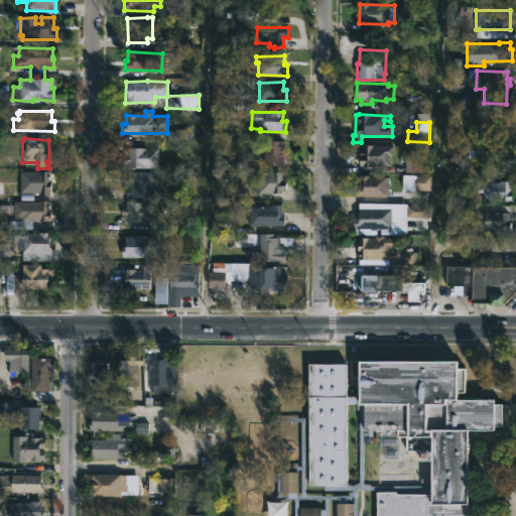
[(270,140),(270,141),(283,142),(283,159),(285,159),(285,165),(263,165),(263,146),(258,146),(258,141),(270,140)]
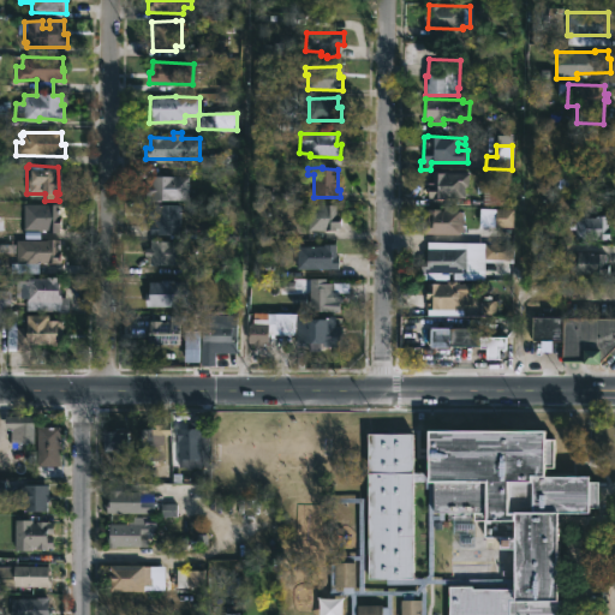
[(428,174),(469,174),(467,187),(464,187),(464,198),(461,198),(461,201),(446,199),(446,204),(434,203),(434,199),(428,199),(429,180),(419,180),(419,172),(428,172),(428,174)]
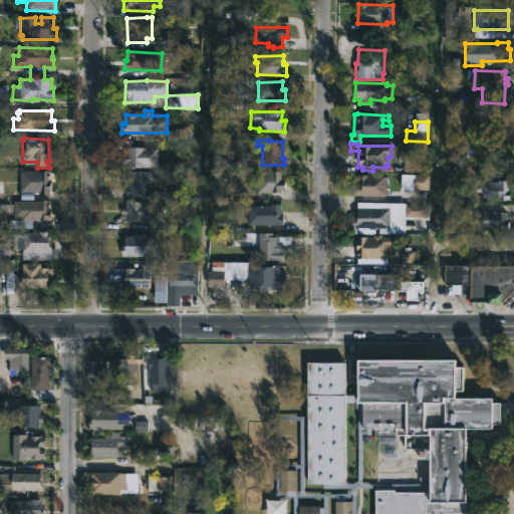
[(136,145),(136,148),(158,148),(157,168),(123,169),(123,164),(120,164),(120,155),(125,155),(125,148),(127,148),(127,145),(136,145)]
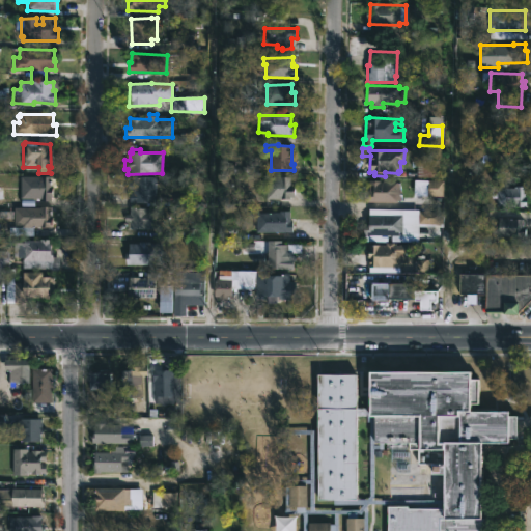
[(51,187),(52,188),(51,202),(40,202),(40,199),(20,199),(20,176),(51,176),(51,187)]
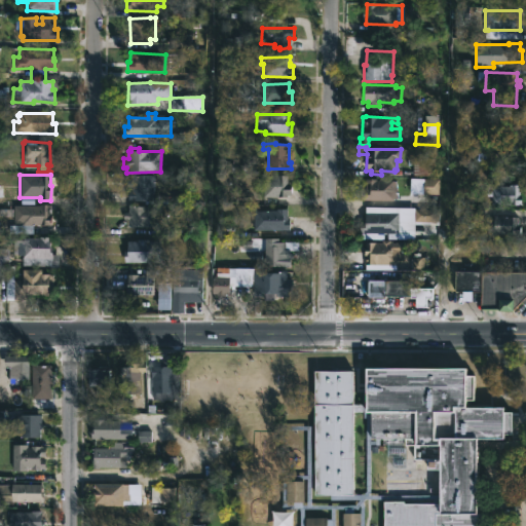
[(154,176),(153,201),(127,201),(127,191),(129,191),(130,187),(126,187),(126,180),(130,180),(130,175),(154,176)]
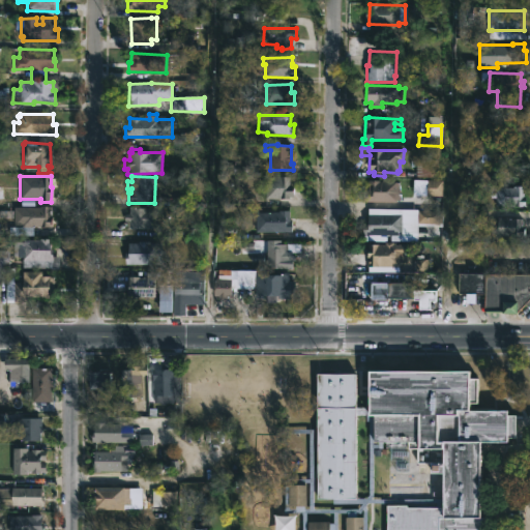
[(289,177),(289,185),(293,185),(293,198),(289,198),(289,199),(265,199),(265,184),(261,184),(261,177),(289,177)]
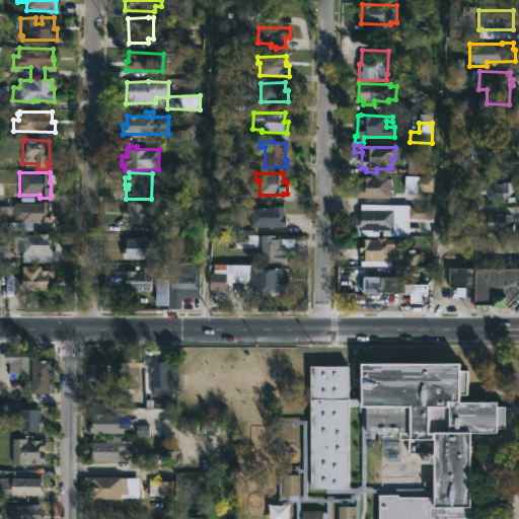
[(418,192),(432,192),(432,177),(419,176),(418,192)]
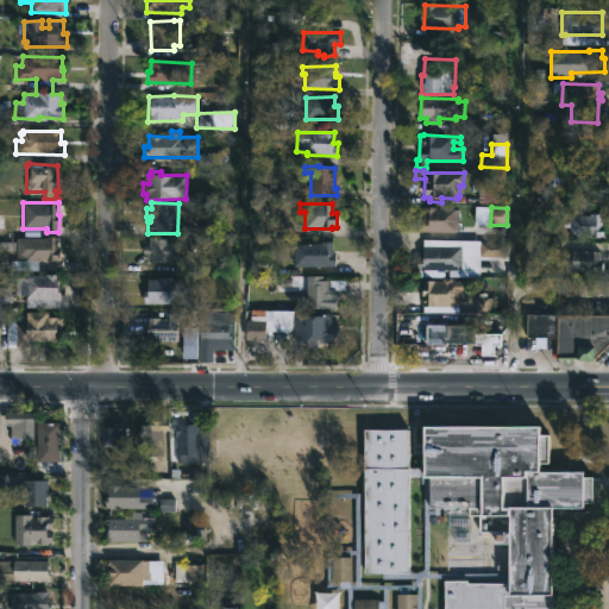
[(435,208),(458,209),(457,230),(454,230),(454,232),(419,232),(419,219),(422,219),(422,208),(435,208)]
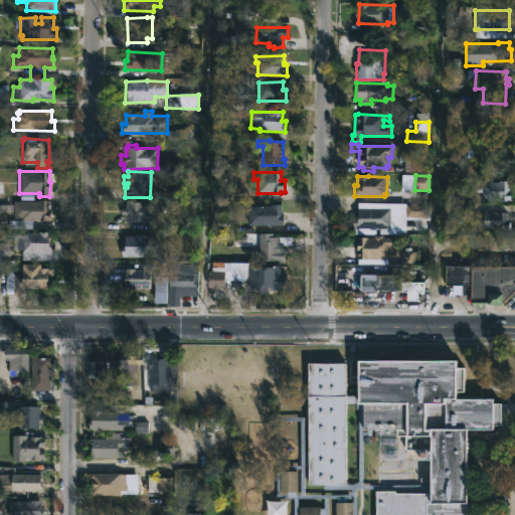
[(510,181),(509,201),(479,200),(480,181),(510,181)]
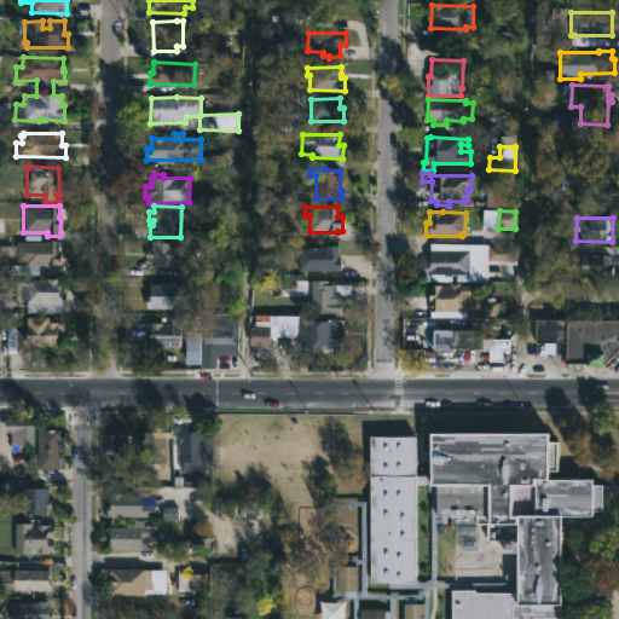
[(19,224),(4,224),(4,238),(19,238),(19,224)]
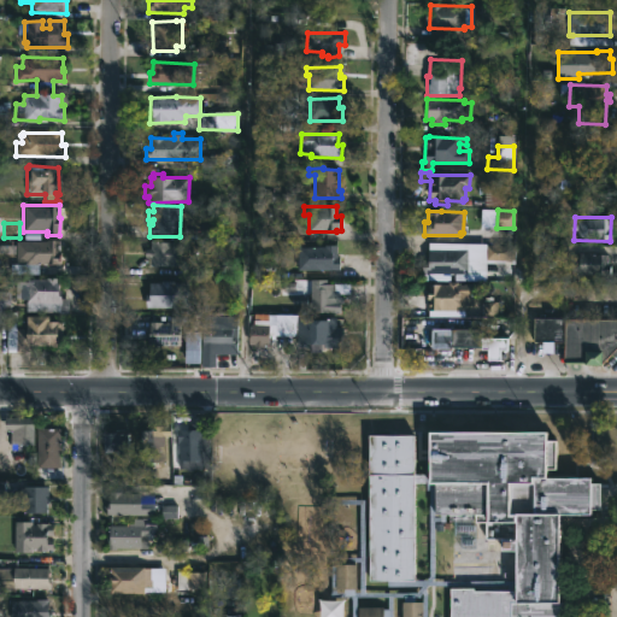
[(58,241),(59,265),(13,263),(15,241),(58,241)]
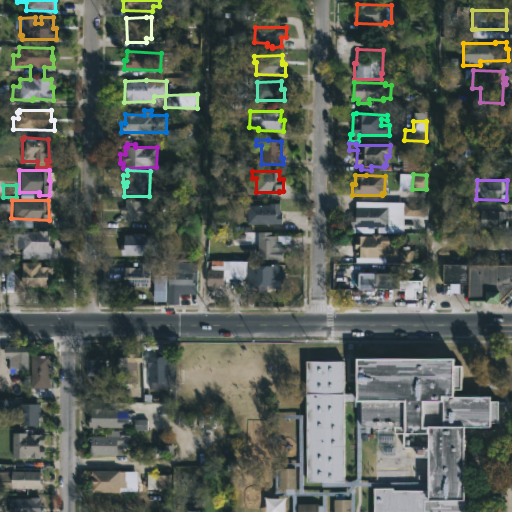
[(129,200),(156,201),(156,211),(158,211),(158,220),(143,220),(143,222),(132,221),(132,225),(119,224),(120,206),(124,207),(124,200),(129,200)]
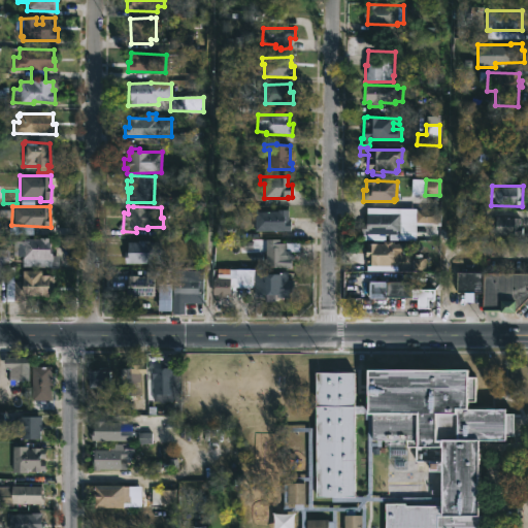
[(439,210),(439,223),(436,223),(436,225),(415,225),(415,240),(400,240),(400,234),(361,233),(361,223),(366,223),(366,208),(439,210)]
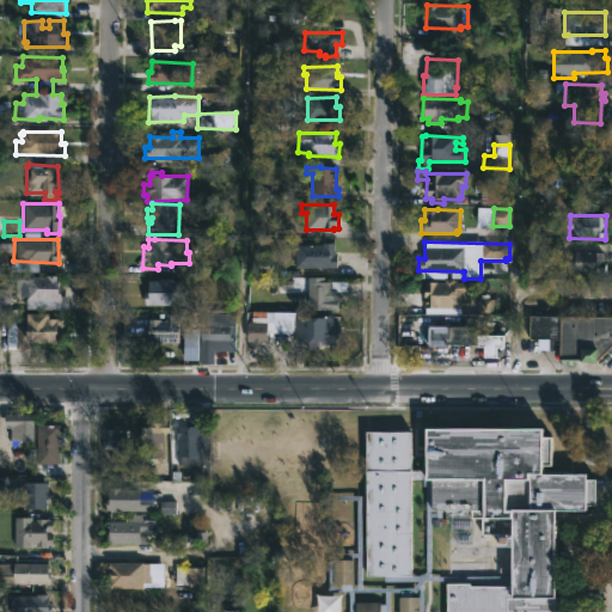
[(334,252),(334,256),(337,256),(337,269),(332,269),(332,270),(294,269),(294,245),(334,244),(334,252)]
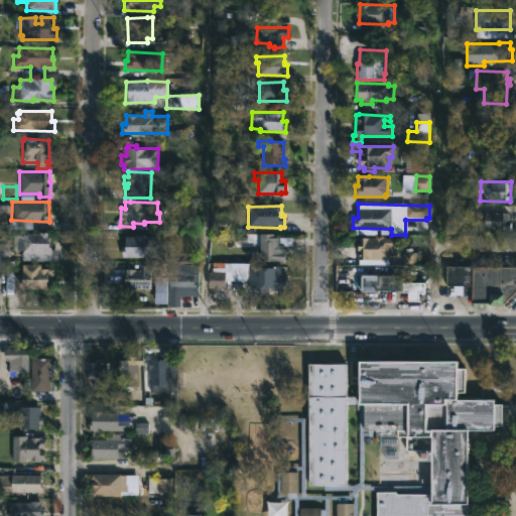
[(508,213),(508,221),(511,222),(511,231),(485,230),(485,228),(477,228),(477,215),(485,215),(485,213),(508,213)]
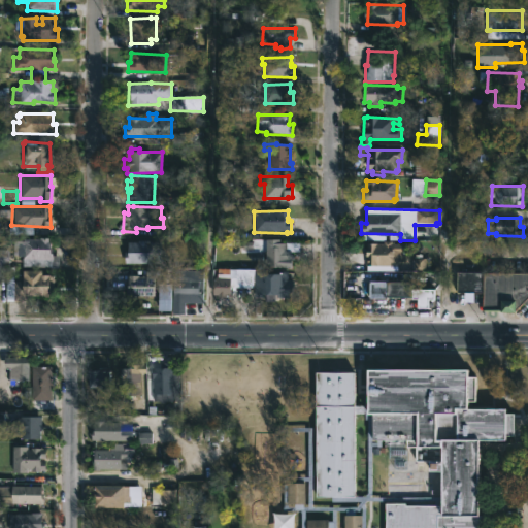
[(32,227),(32,235),(0,233),(0,220),(9,220),(9,226),(32,227)]
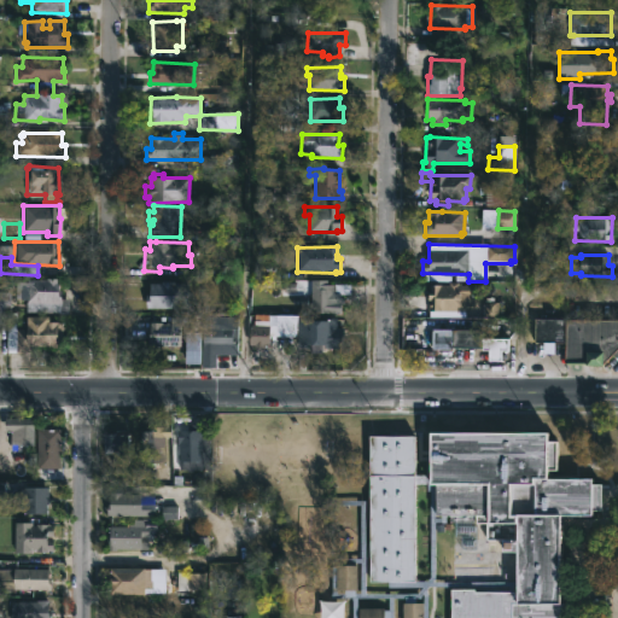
[(57,279),(58,290),(60,291),(60,299),(69,299),(68,315),(25,312),(25,299),(15,299),(16,281),(27,283),(27,279),(57,279)]
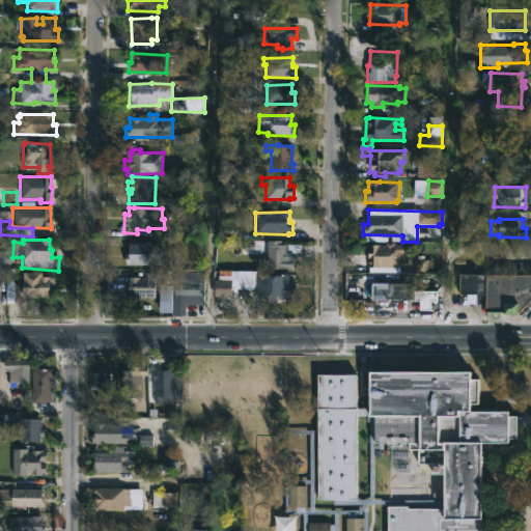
[(149,243),(149,244),(161,244),(161,266),(124,266),(124,253),(128,253),(128,244),(149,243)]
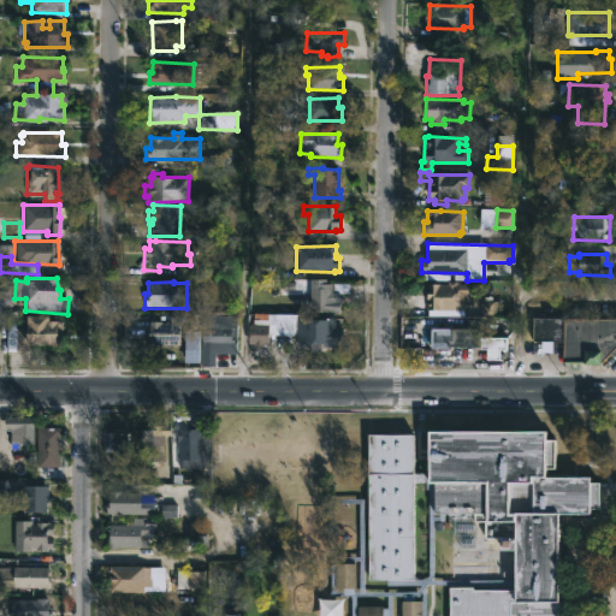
[(458,285),(474,284),(473,306),(463,304),(463,311),(461,311),(461,314),(426,313),(425,294),(427,294),(427,284),(446,285),(446,282),(458,282),(458,285)]
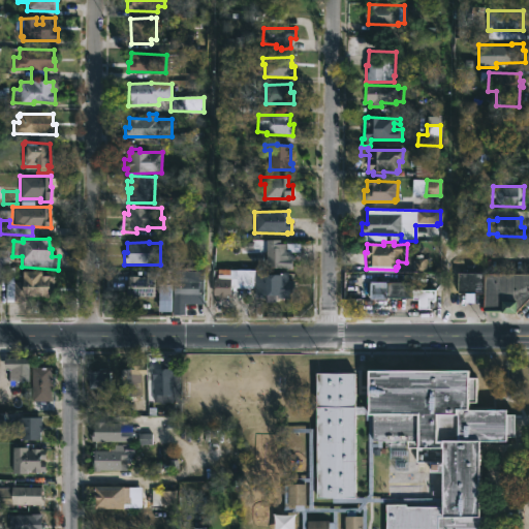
[(300,244),(300,252),(285,252),(285,257),(287,257),(287,269),(265,270),(266,248),(276,248),(276,244),(300,244)]
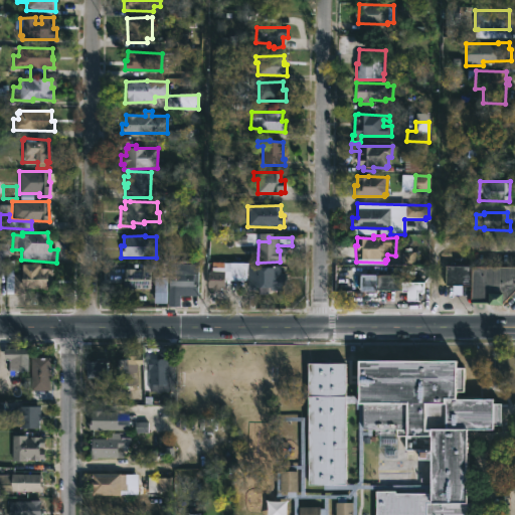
[(224,261),(248,262),(248,263),(258,263),(258,265),(281,264),(281,272),(287,272),(286,290),(270,289),(270,293),(258,293),(258,289),(247,289),(247,279),(224,279),(224,287),(220,287),(220,290),(211,290),(211,287),(207,287),(207,270),(211,270),(211,261),(224,261)]
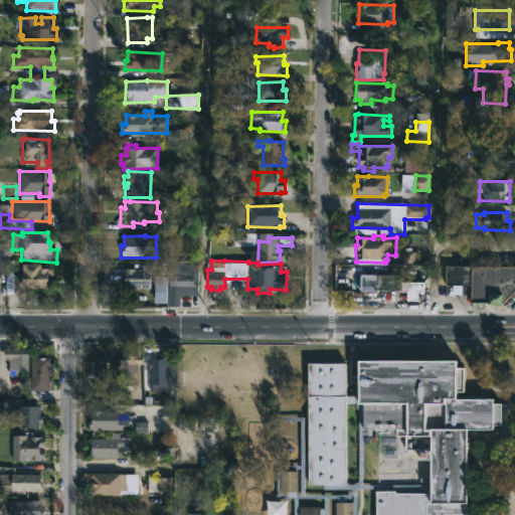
[(29,265),(29,266),(39,266),(39,270),(51,270),(52,277),(51,277),(51,290),(24,289),(23,295),(5,294),(5,269),(12,269),(12,275),(21,275),(21,265),(29,265)]
